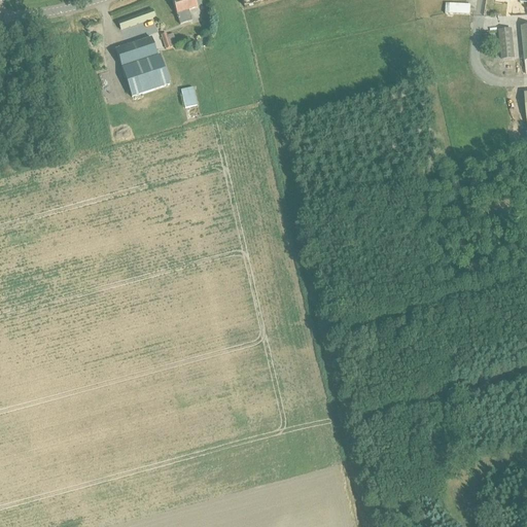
[(188,9),(197,7),(194,0),(171,0),(179,24),(191,20),(188,9)]
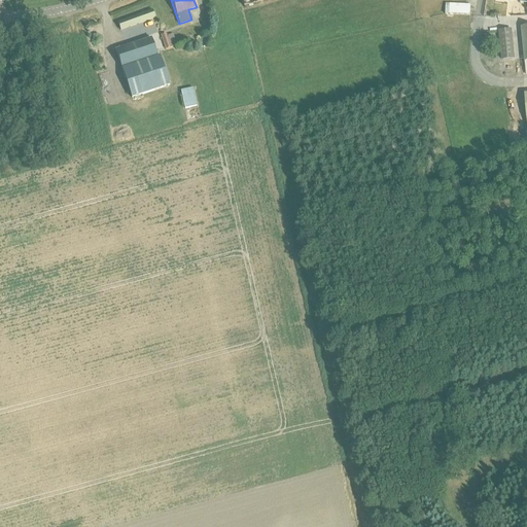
[(446,2),(446,12),(470,14),(470,4),(446,2)]
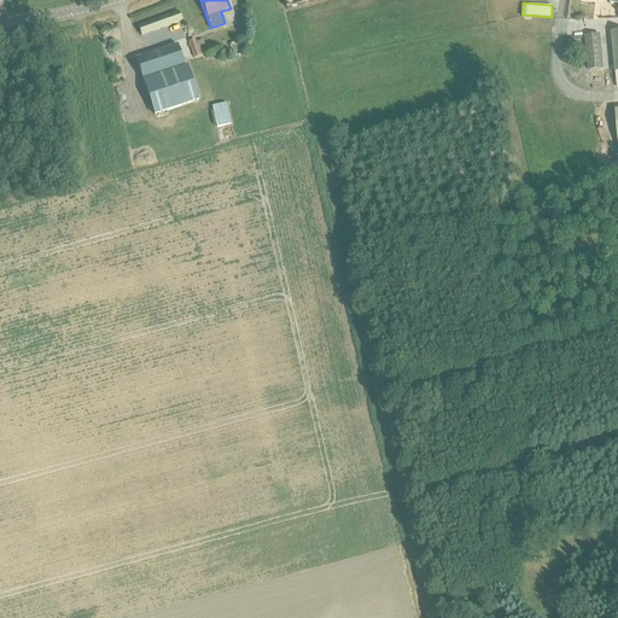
[(179,12),(138,27),(141,38),(182,22),(179,12)]
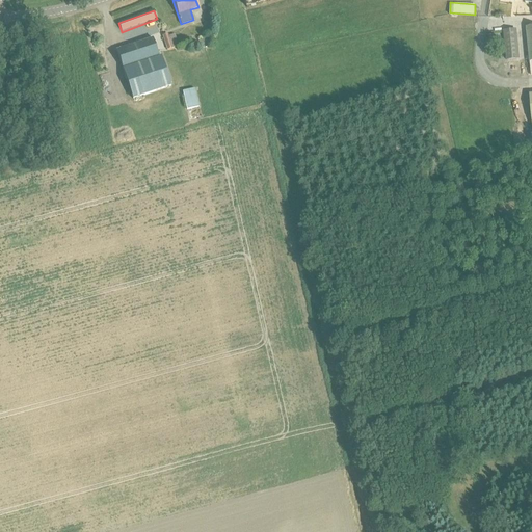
[(516,29),(503,31),(506,61),(520,59),(516,29)]
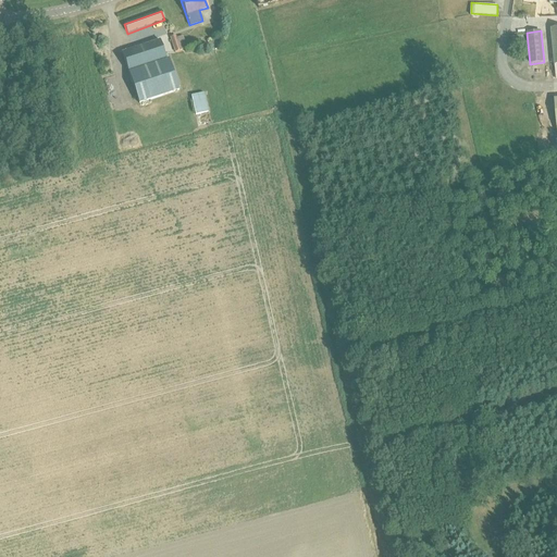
[(175,36),(170,37),(175,53),(187,50),(183,36),(176,38),(175,36)]
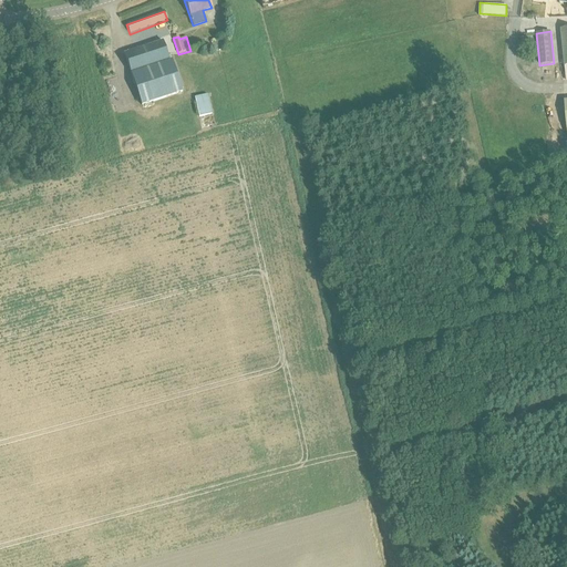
[(124,54),(130,72),(141,107),(142,107),(142,110),(150,107),(148,105),(188,92),(177,59),(175,59),(168,39),(124,54)]
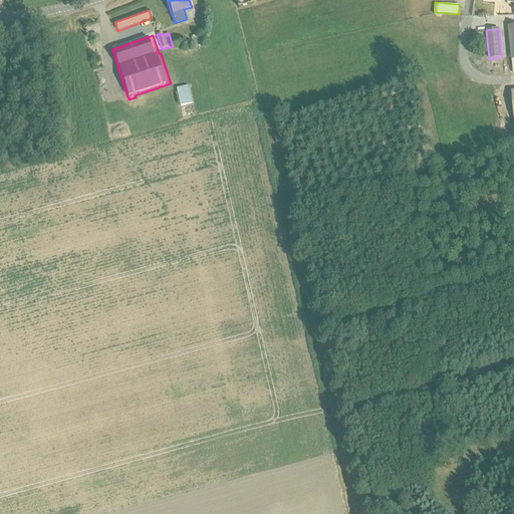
[(201,35),(191,38),(194,47),(204,44),(201,35)]
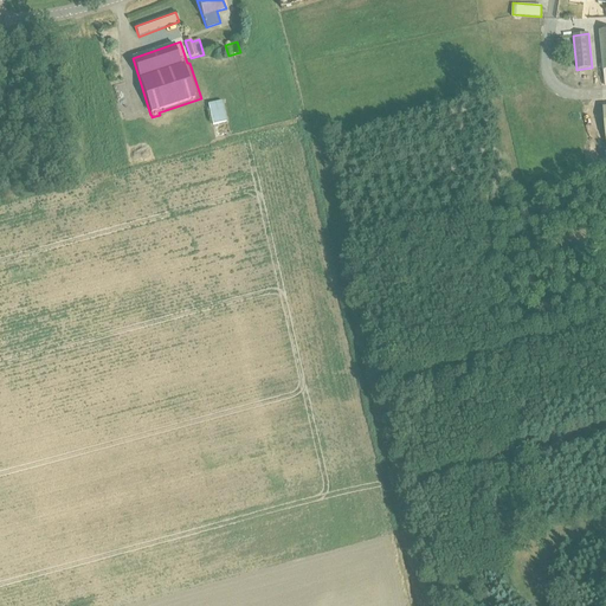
[(208,104),(213,124),(227,122),(223,101),(208,104)]
